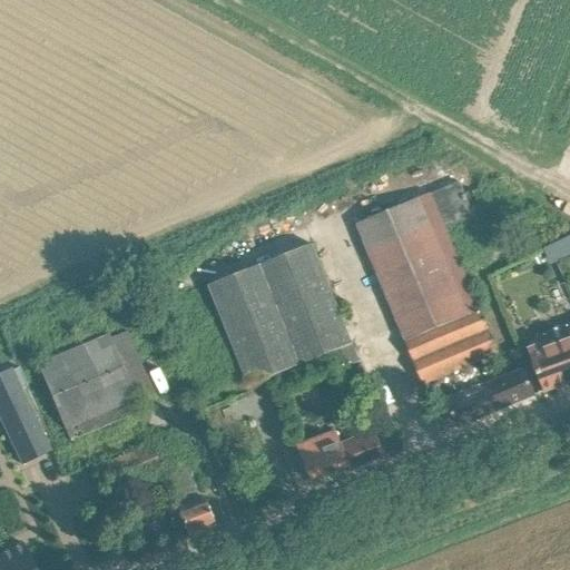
[(423,383),(497,353),(445,228),(473,216),(460,184),(357,226),(423,383)]
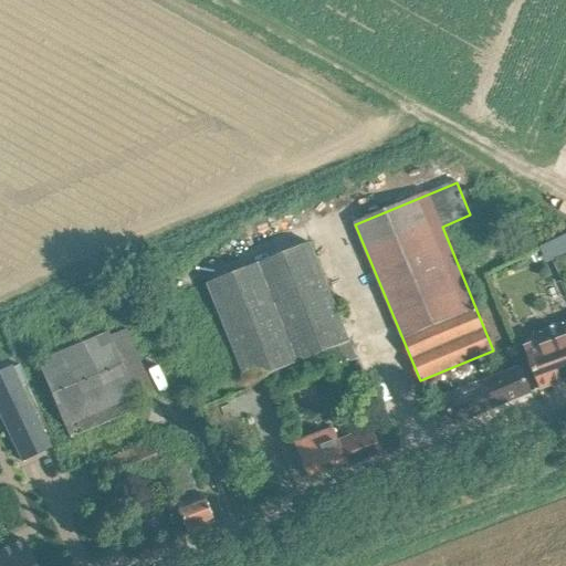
[(357,359),(311,242),(207,284),(248,384),(327,352),(334,369),(357,359)]
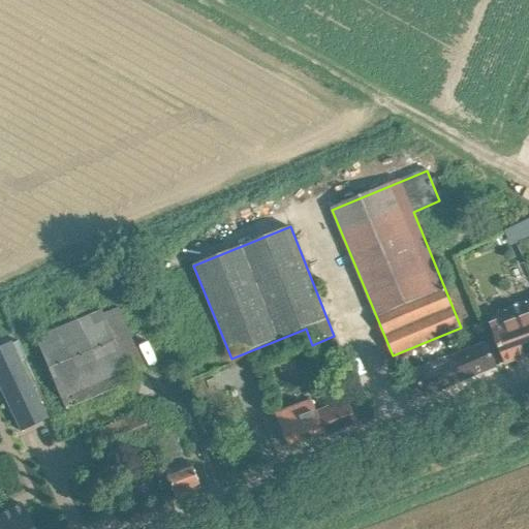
[(498,328),(528,315),(528,303),(528,300),(493,313),(496,322),(498,328)]
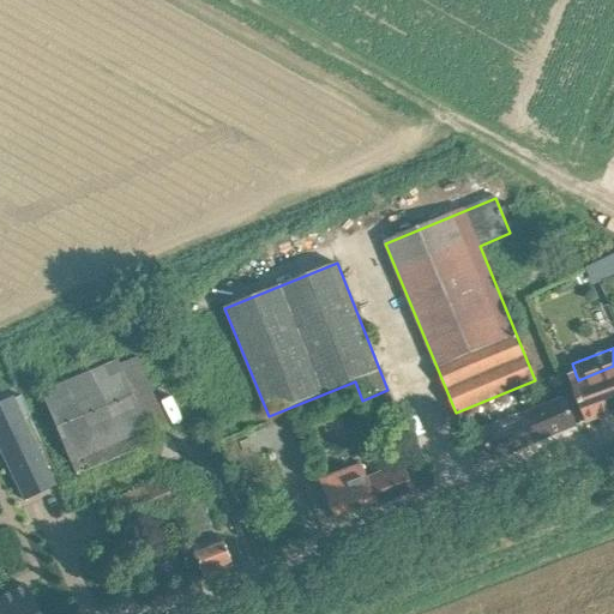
[(163,421),(137,357),(118,366),(115,361),(40,392),(65,453),(74,475),(150,444),(144,429),(163,421)]
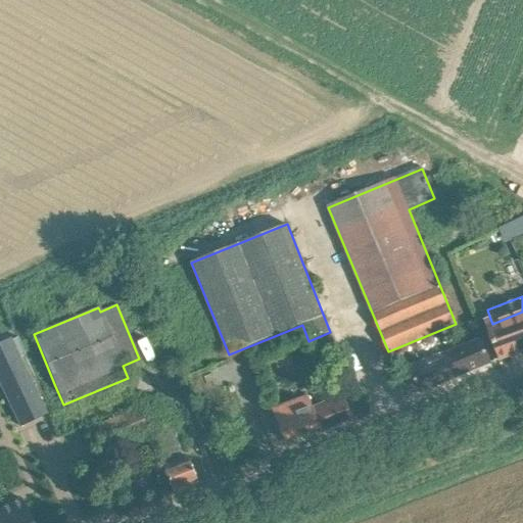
[(490,319),(484,321),(492,340),(500,360),(522,350),(522,312),(492,324),(490,319)]
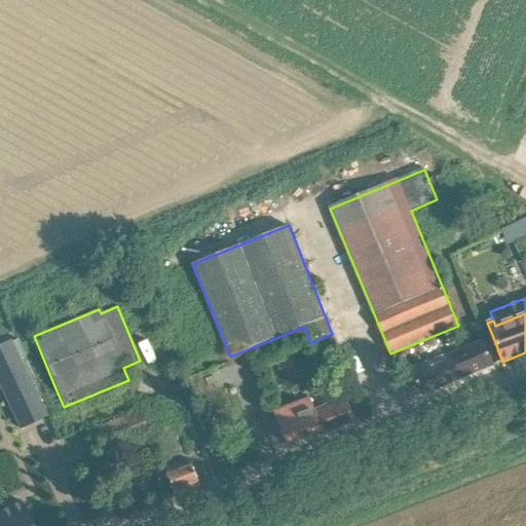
[(327,375),(345,368),(333,338),(314,345),(327,375)]
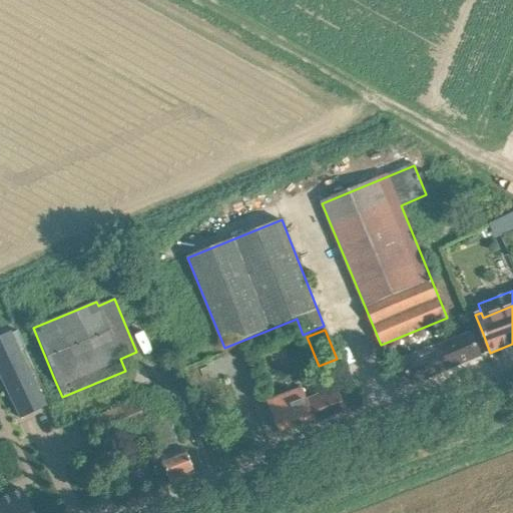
[(481,357),(471,333),(435,347),(403,360),(408,372),(406,373),(408,377),(410,377),(412,383),(443,370),(444,372),(481,357)]
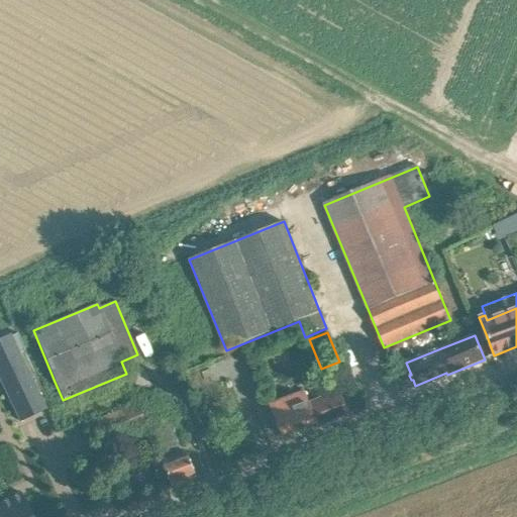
[(306,337),(281,349),(287,362),(312,350),(306,337)]
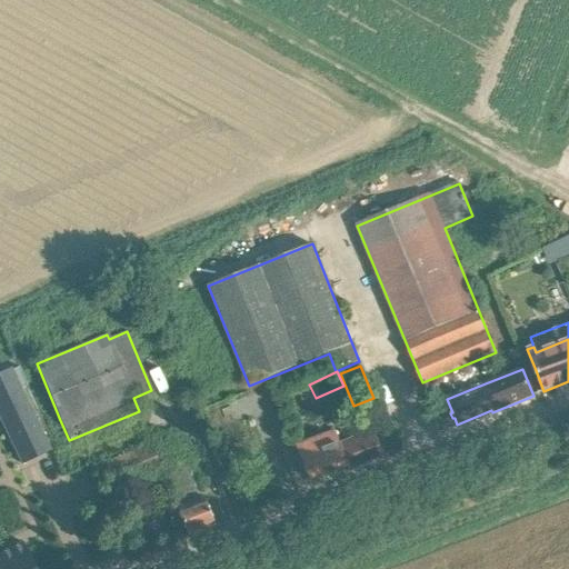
[(13,416),(1,421),(22,465),(50,451),(19,388),(5,396),(13,416)]
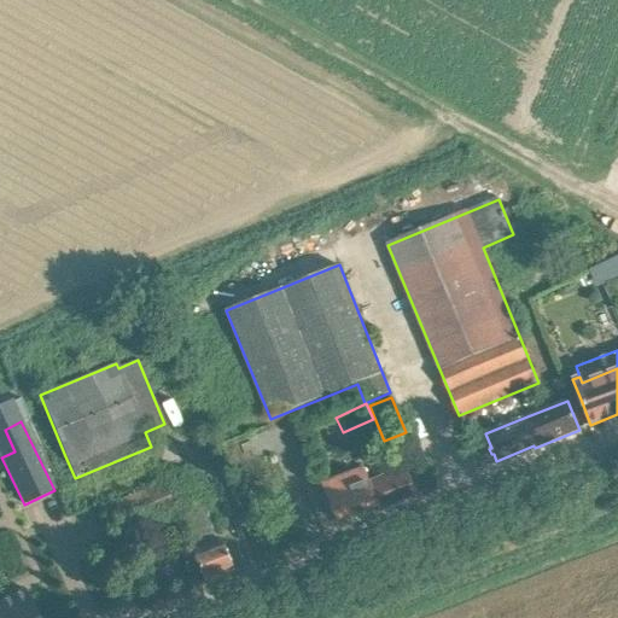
[(344,474),(322,483),(322,484),(328,497),(337,523),(379,506),(380,512),(419,497),(410,474),(404,470),(386,477),(378,479),(371,482),(365,467),(357,470),(353,456),(339,461),(344,474)]
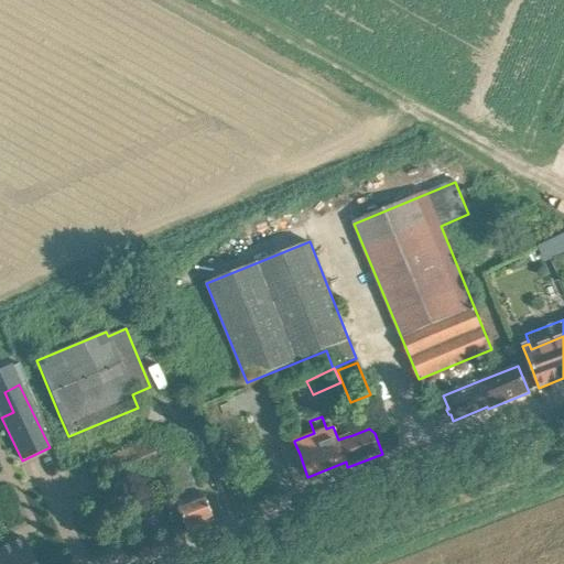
[(196,495),(181,458),(163,466),(175,496),(171,498),(185,532),(213,521),(201,492),(196,495)]
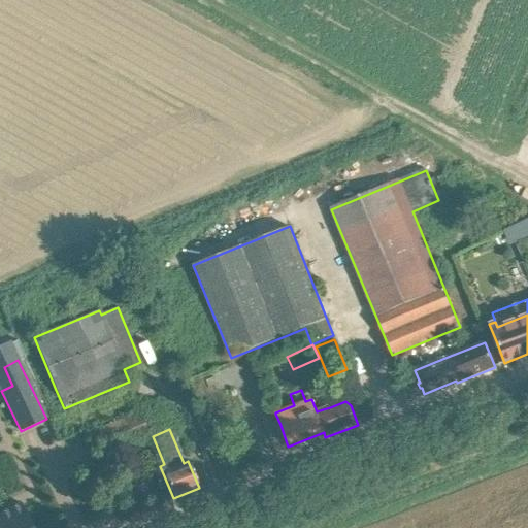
[(189,453),(195,472),(221,464),(217,452),(211,454),(208,447),(189,453)]
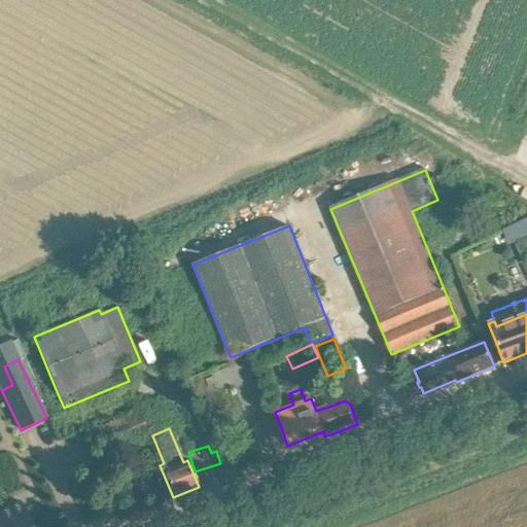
[(0,526),(31,526),(21,503),(0,513),(0,526)]
